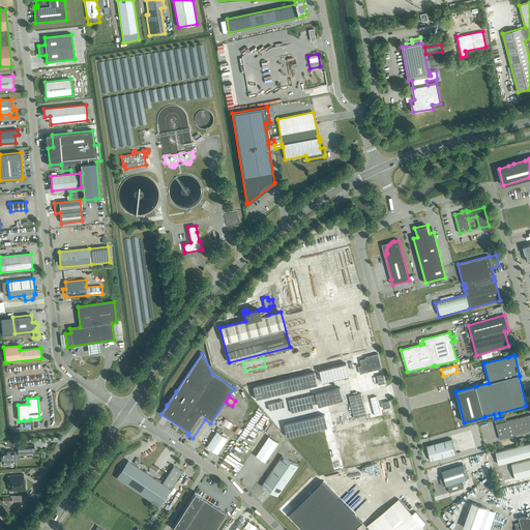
[(529,431),(529,415),(506,421),(505,417),(495,420),(500,439),(529,431)]
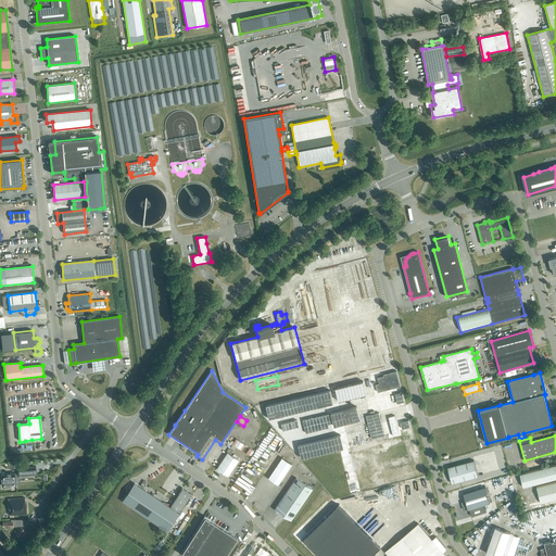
[(227,477),(239,460),(232,456),(227,453),(216,469),(227,477)]
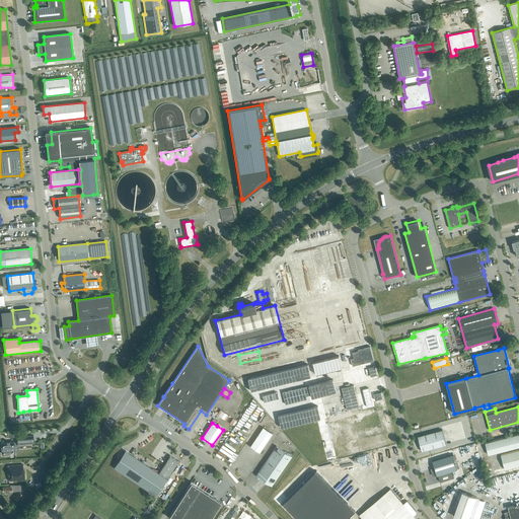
[(260,453),(272,434),(263,428),(249,447),(260,453)]
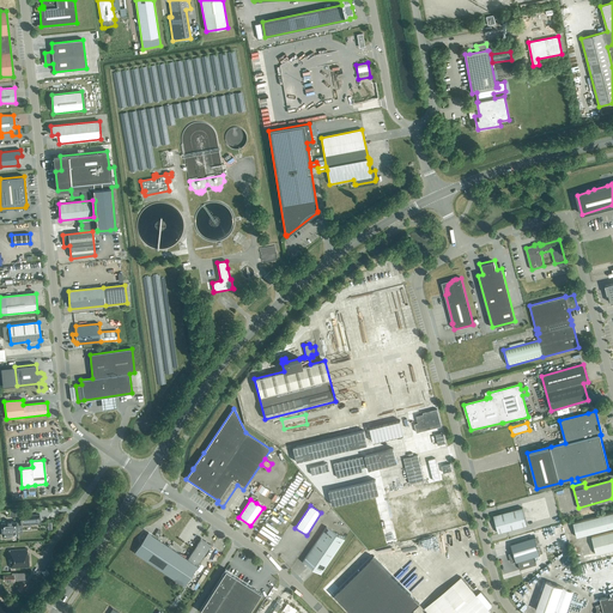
[(522,508),(493,516),(498,533),(527,526),(522,508)]
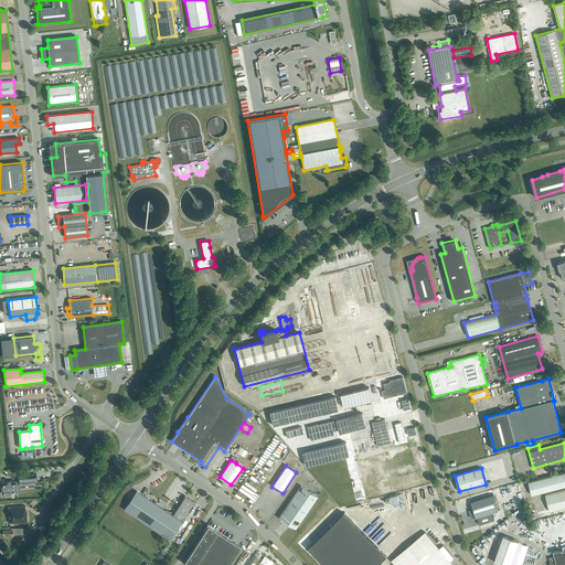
[(532,496),(564,486),(564,472),(529,482),(532,496)]
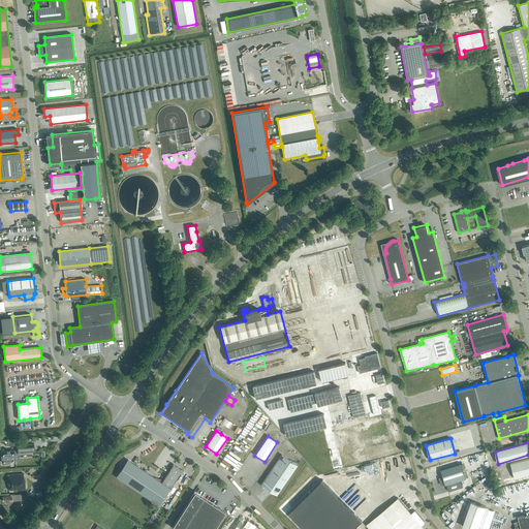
[(14,452),(14,450),(1,452),(2,463),(16,462),(16,461),(20,461),(19,454),(35,453),(34,444),(16,445),(17,452),(14,452)]
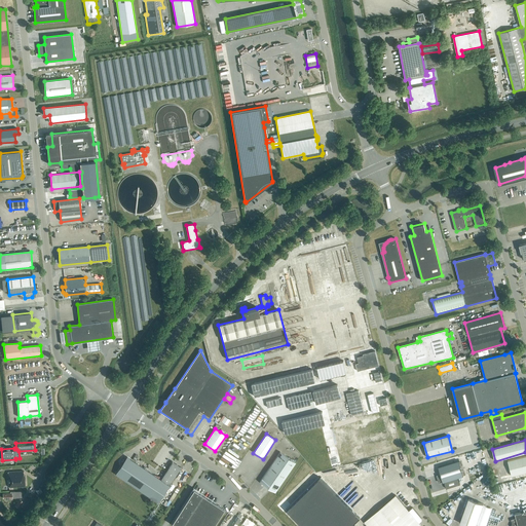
[(275,492),(295,462),(279,452),(260,482),(275,492)]
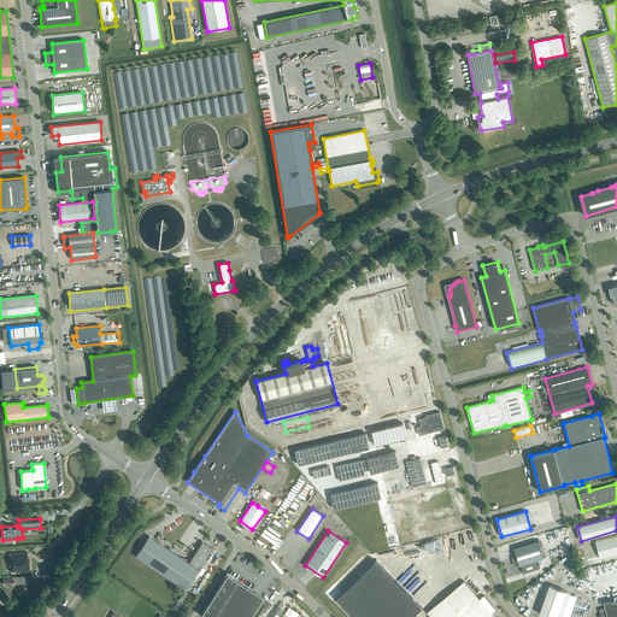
[(600,558),(616,553),(616,534),(595,540),(600,558)]
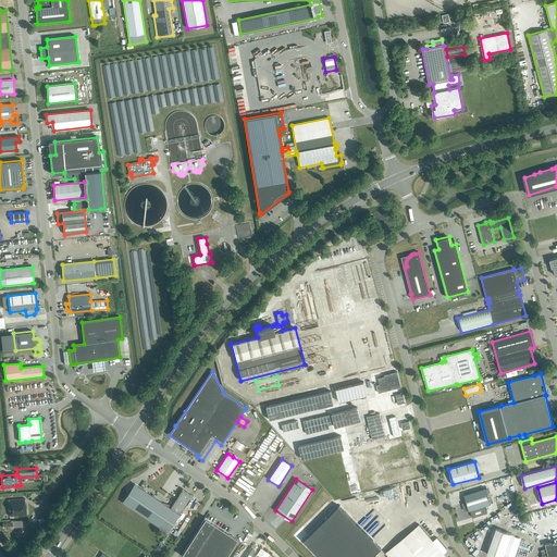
[(170,508),(134,484),(122,503),(168,533),(180,515),(192,496),(193,496),(182,489),(182,490),(170,508)]
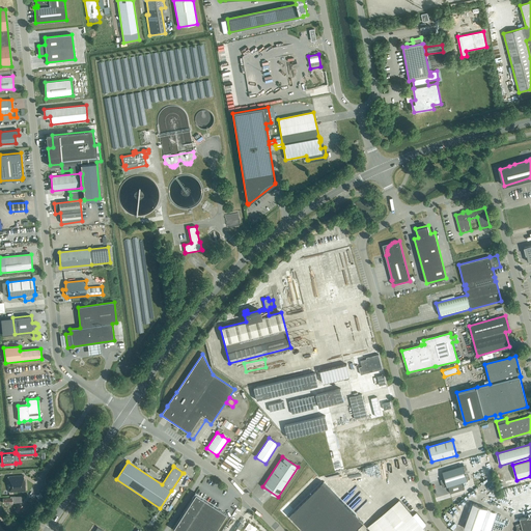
[(445,479),(441,480),(443,487),(447,486),(448,486),(450,493),(465,487),(463,481),(467,480),(463,466),(443,472),(445,479)]
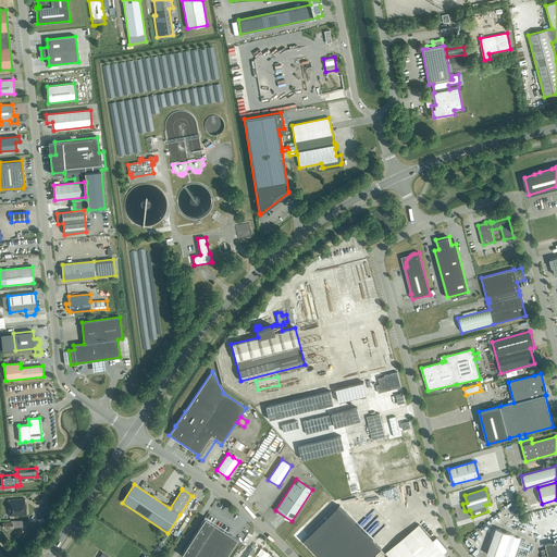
[(25,504),(25,499),(9,500),(10,517),(26,516),(26,504),(25,504)]
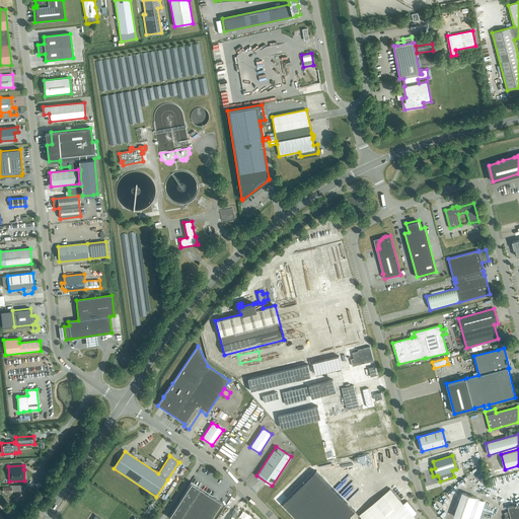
[(315,471),(283,504),(297,518),(350,518),(349,517),(355,511),(315,471)]
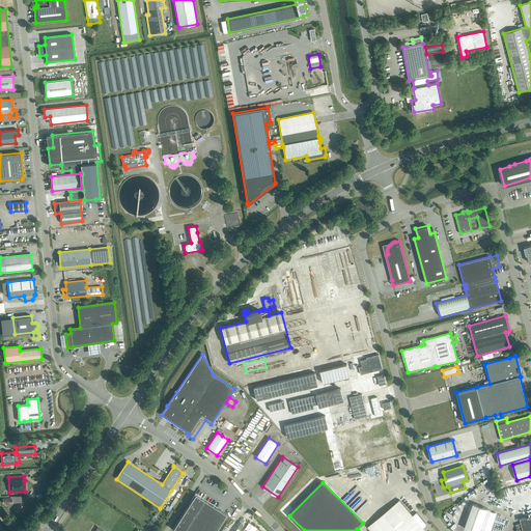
[(477,494),(483,487),(480,483),(473,490),(477,494)]
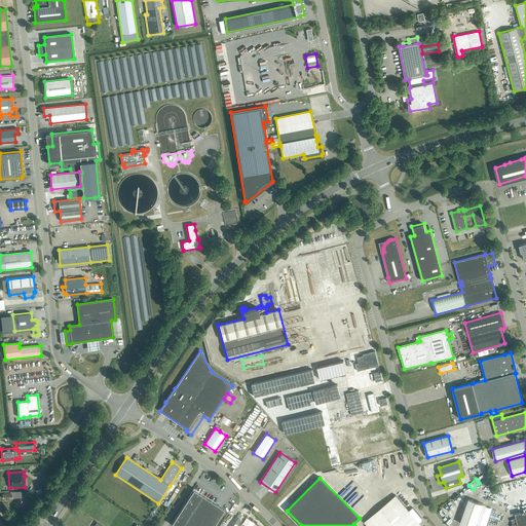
[(213,525),(224,510),(193,489),(171,524),(173,525),(213,525)]
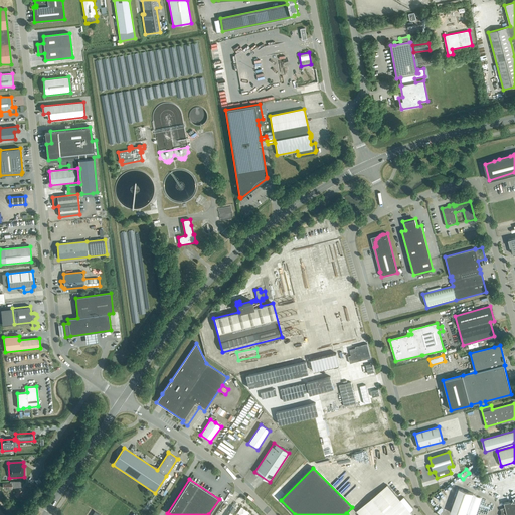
[(10,483),(3,483),(3,488),(7,488),(7,490),(12,489),(12,488),(15,488),(15,487),(21,487),(21,481),(15,482),(10,482),(10,483)]
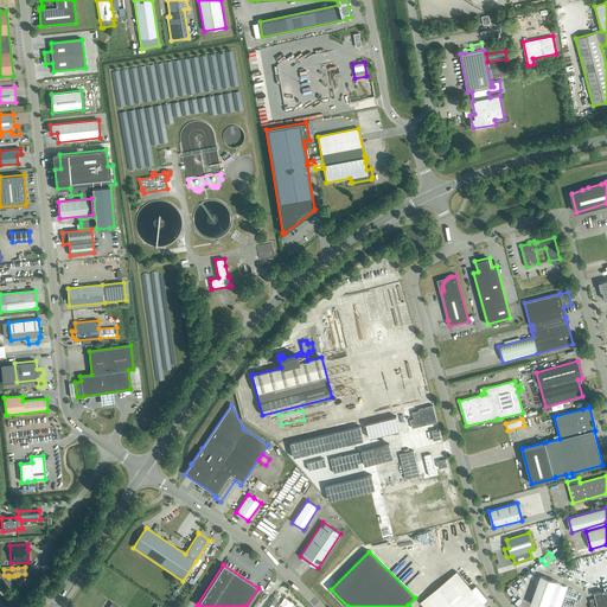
[(23,587),(27,579),(23,575),(17,583),(23,587)]
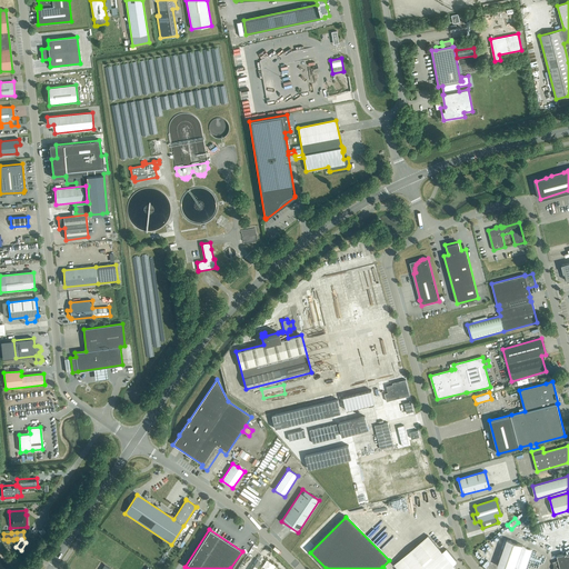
[(505,568),(513,568),(522,546),(507,540),(497,566),(505,568)]
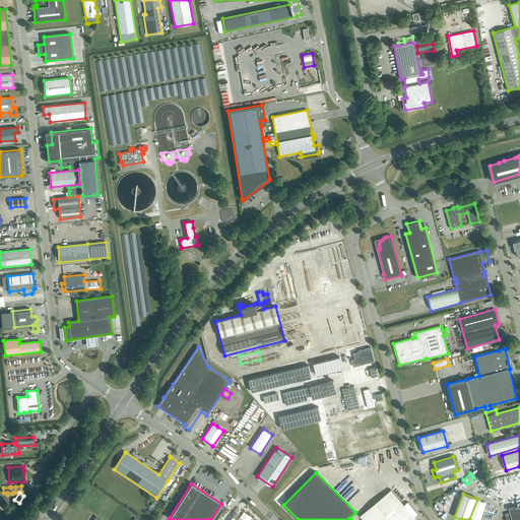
[(404,505),(386,519),(416,519),(413,517),(416,514),(416,513),(407,502),(404,504),(404,505)]
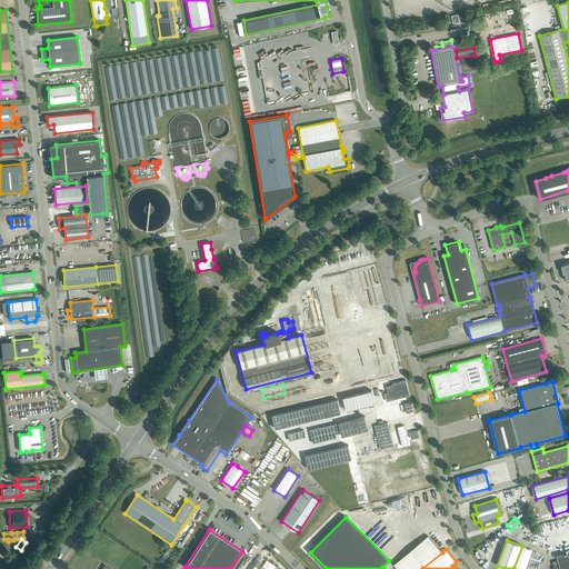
[(552,568),(568,568),(568,552),(557,556),(557,558),(558,561),(552,562),(553,567),(552,568)]
